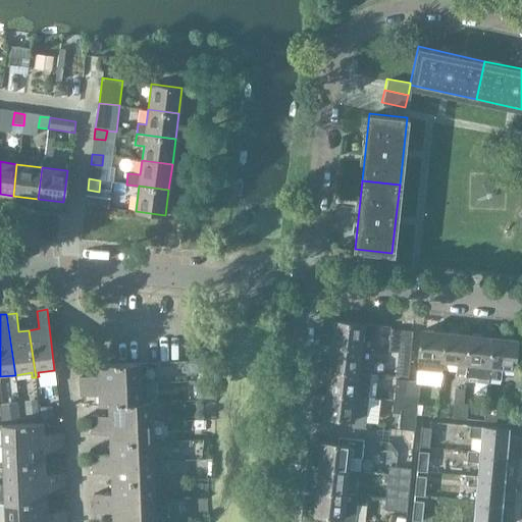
[(334,321),(332,345),(374,349),(376,325),(334,321)]
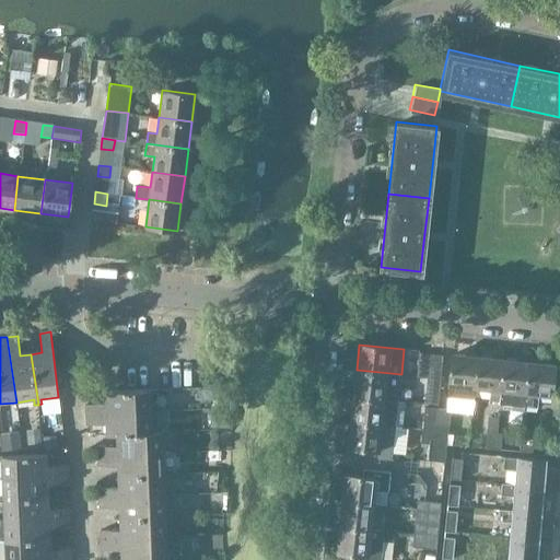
[(443,356),(431,354),(419,353),(417,376),(428,378),(440,380),(443,356)]
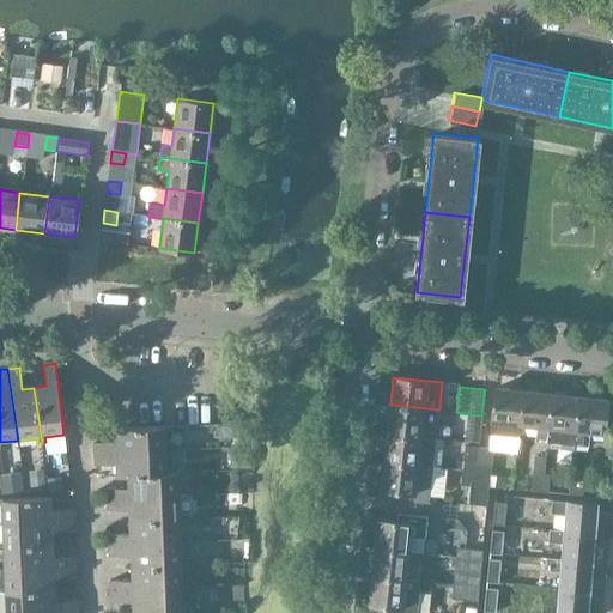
[(504,442),(504,438),(519,439),(520,428),(523,392),(496,388),(492,424),(491,441),(504,442)]
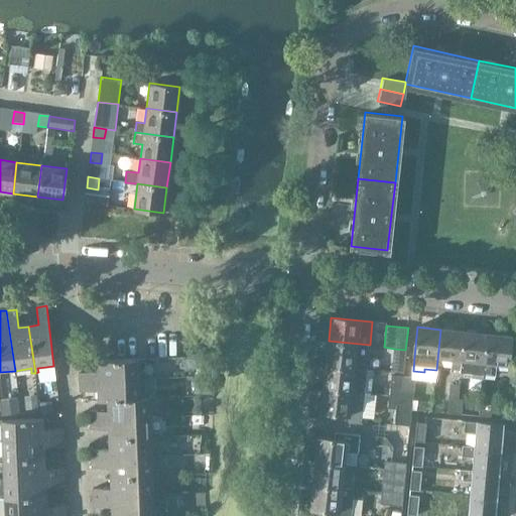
[(465,332),(440,330),(437,360),(453,362),(452,369),(461,370),(465,332)]
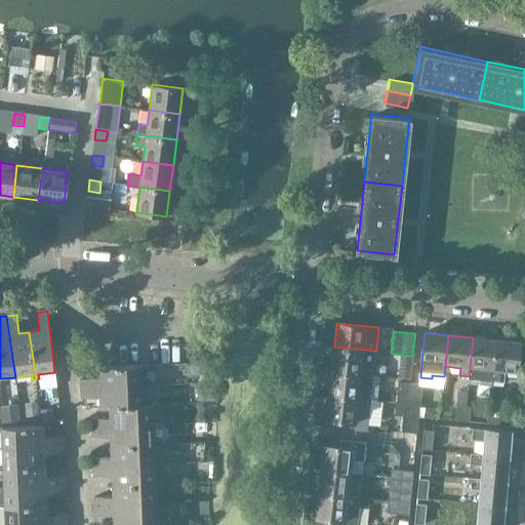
[(491,381),(491,378),(496,339),(473,337),(469,376),(468,384),(491,386),(491,381)]
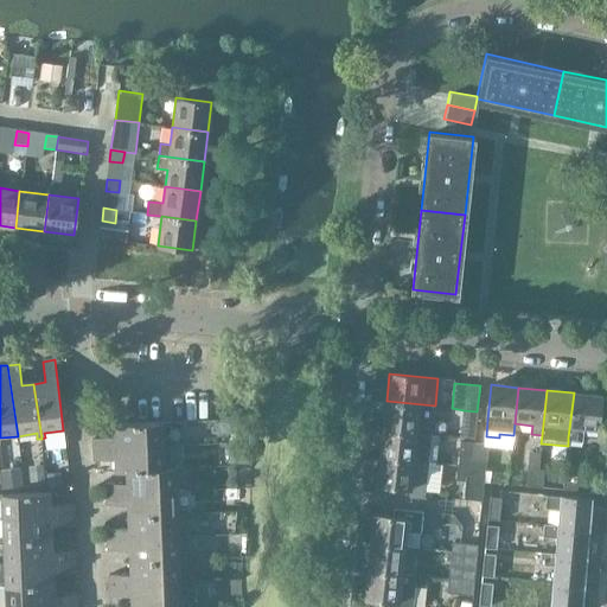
[(601,396),(574,393),(568,438),(568,441),(582,442),(585,428),(598,429),(601,396)]
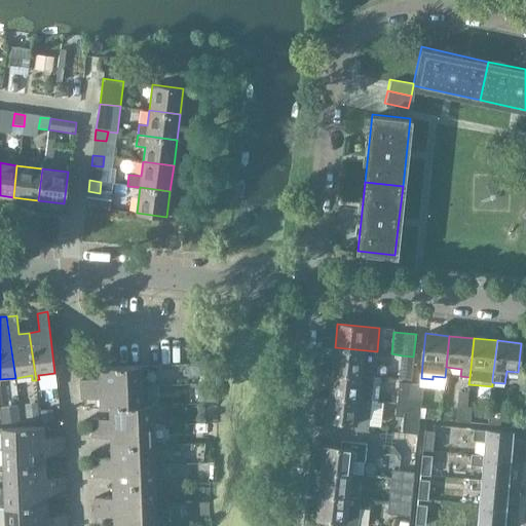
[(335,347),(332,371),(374,376),(377,351),(335,347)]
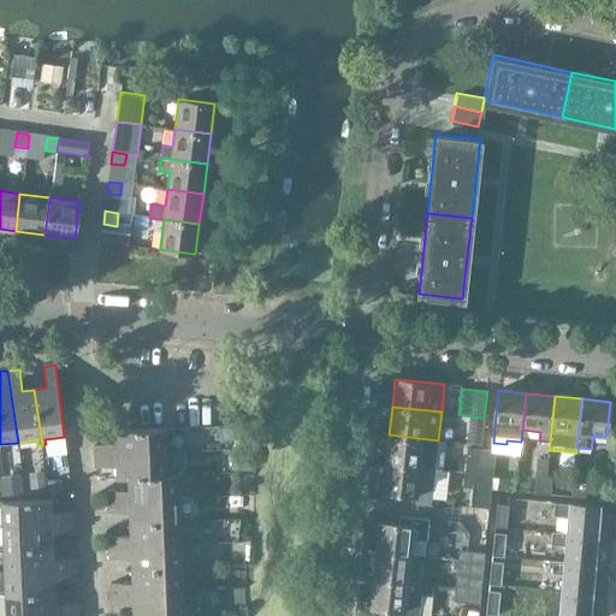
[(483,432),(484,418),(471,416),(469,431),(483,432)]
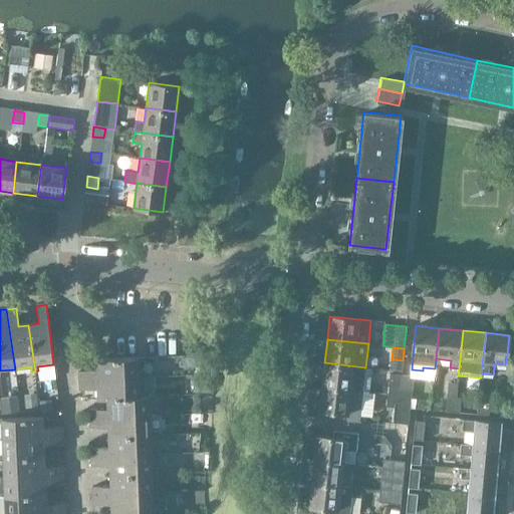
[(78,372),(79,380),(139,378),(139,361),(145,360),(144,357),(96,359),(96,371),(78,372)]
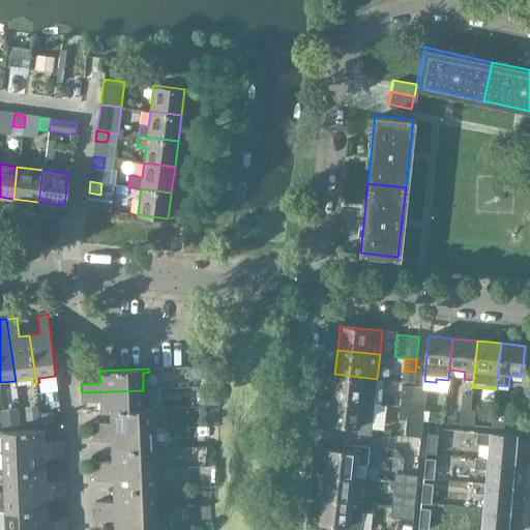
[(334,374),(332,399),(375,403),(377,379),(334,374)]
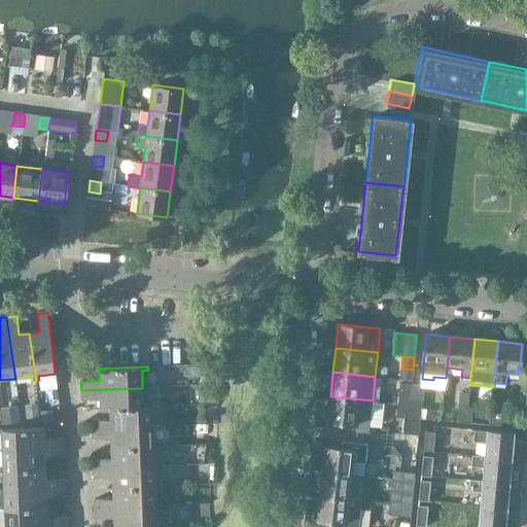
[(410,399),(411,397),(412,385),(399,384),(398,398),(410,399)]
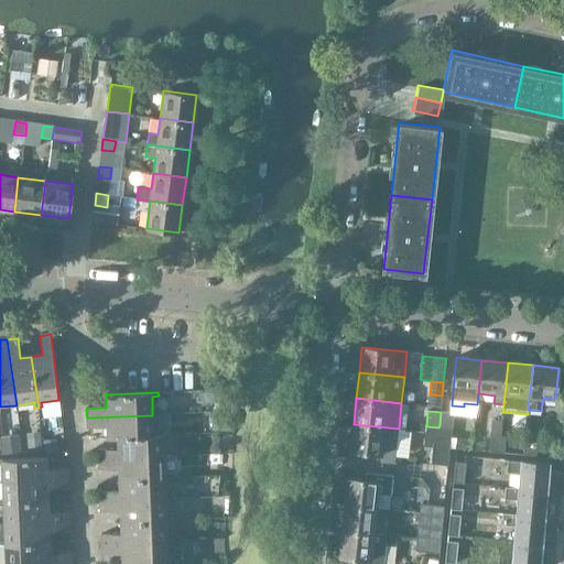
[(107,427),(108,440),(117,440),(117,438),(153,437),(153,436),(160,436),(160,432),(153,432),(152,415),(87,418),(87,429),(107,427)]
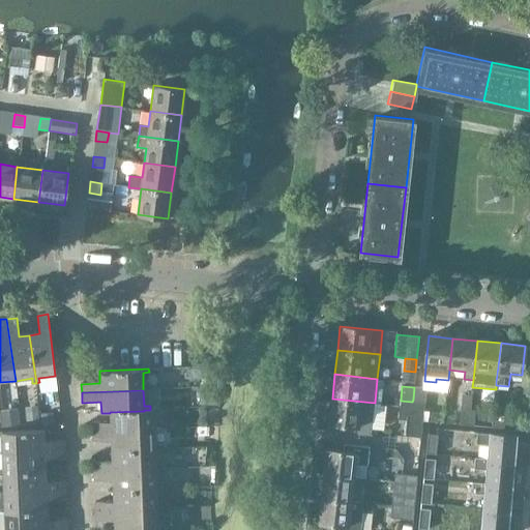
[(462,394),(461,408),(470,409),(472,395),(462,394)]
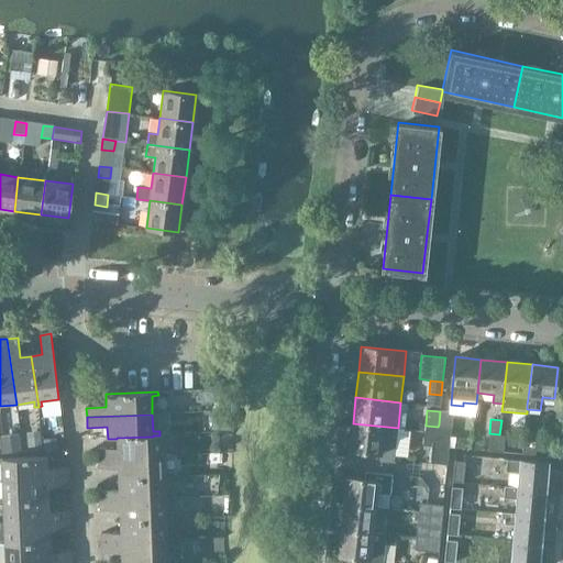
[(350,450),(379,453),(378,461),(394,462),(398,428),(353,423),(350,450)]
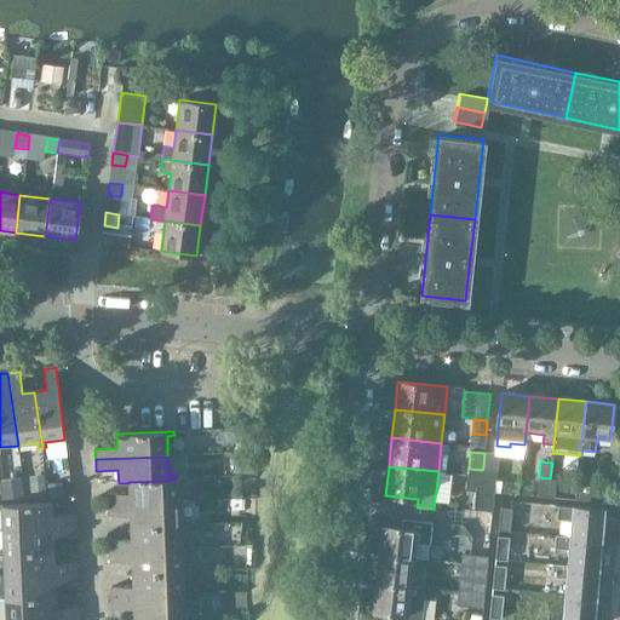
[(469,469),(466,483),(481,484),(482,470),(469,469)]
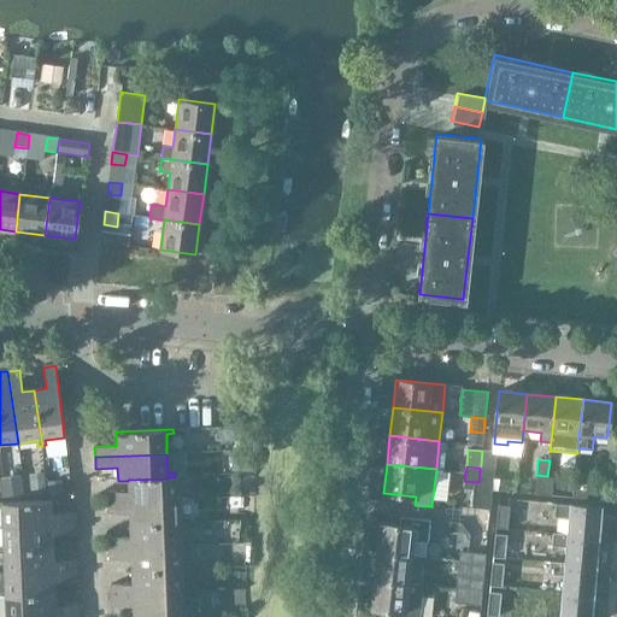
[(480,468),(479,482),(493,483),(494,469),(485,468),(480,468)]
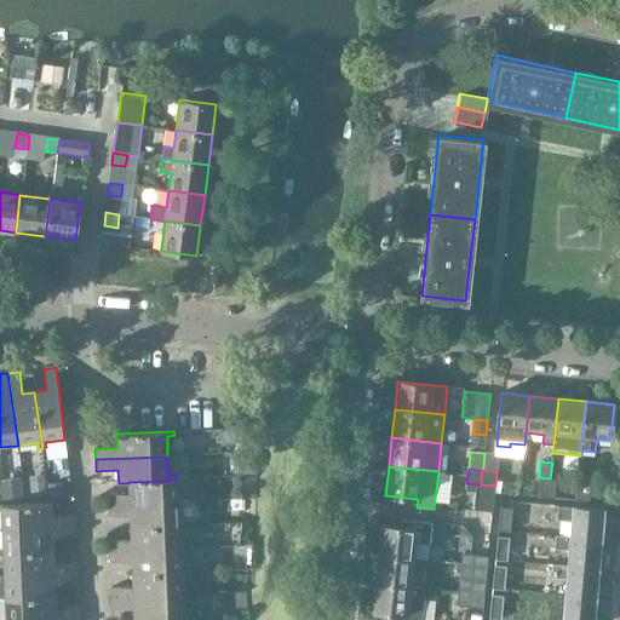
[(595,475),(578,474),(575,500),(602,503),(603,488),(595,487),(595,475)]
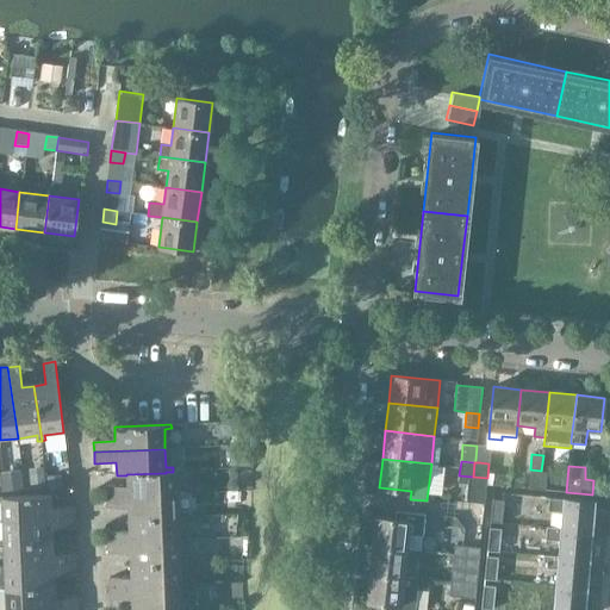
[(23,490),(20,470),(0,472),(0,473),(2,492),(23,490)]
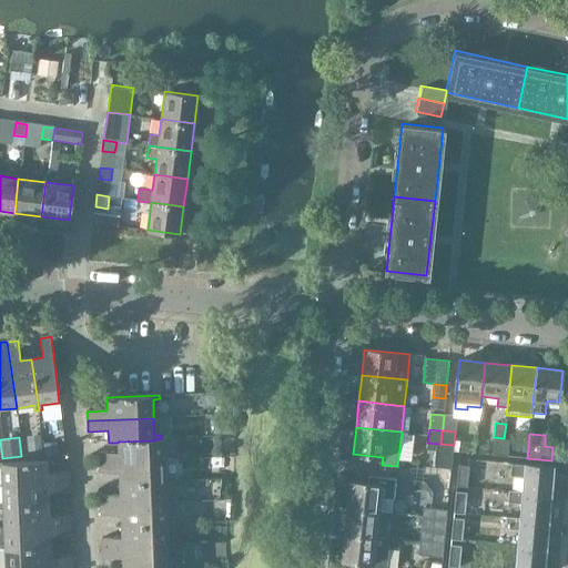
[(503,456),(507,456),(509,439),(504,439),(504,438),(494,437),(492,455),(503,456)]
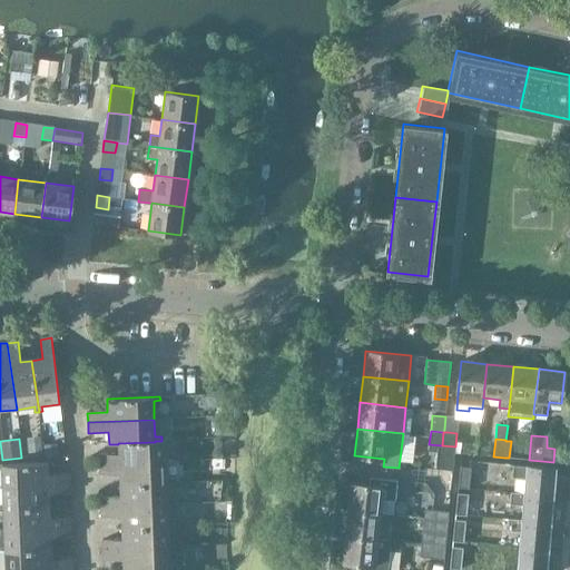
[(161,441),(155,441),(155,442),(118,443),(118,444),(119,454),(99,455),(100,464),(166,460),(165,443),(172,443),(172,440),(161,441)]
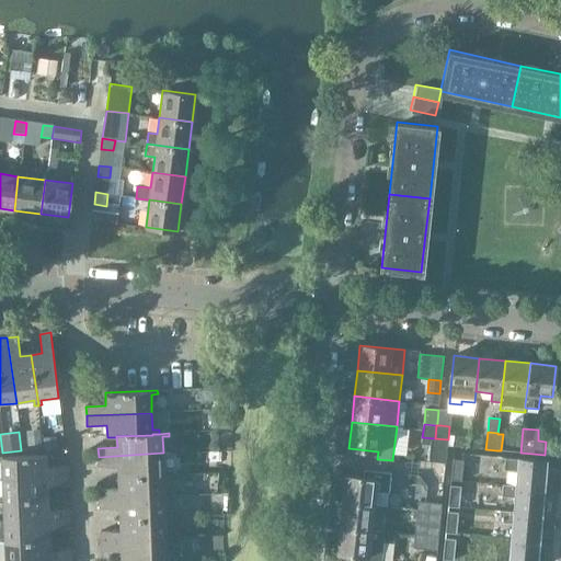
[(427,461),(433,461),(435,438),(422,437),(422,445),(428,445),(427,461)]
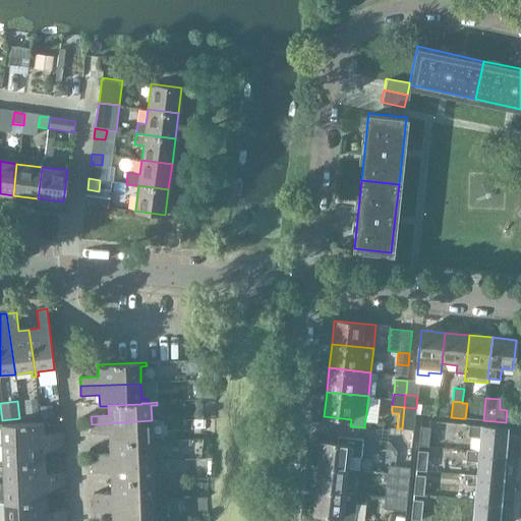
[(414,430),(416,408),(404,407),(402,428),(414,430)]
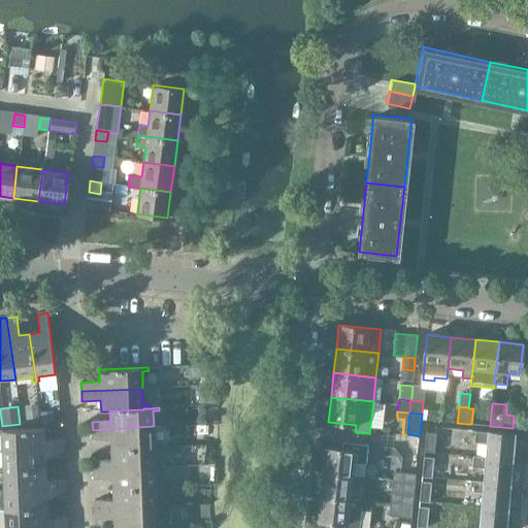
[(111,439),(111,449),(154,446),(161,446),(160,443),(154,443),(154,426),(93,430),(93,440),(111,439)]
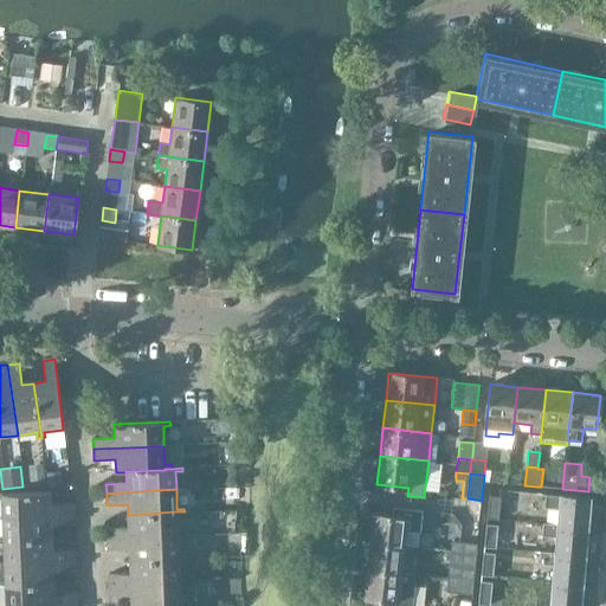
[(0,497),(1,497),(2,519),(73,515),(72,504),(52,505),(51,492),(1,495),(1,494),(0,492),(0,497)]
